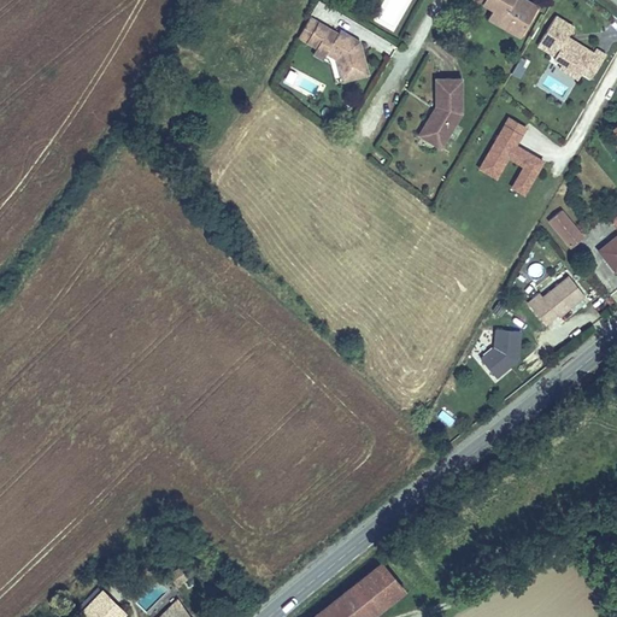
[(538,7),(524,0),(477,0),(493,9),(504,15),(500,19),(523,33),(538,7)]
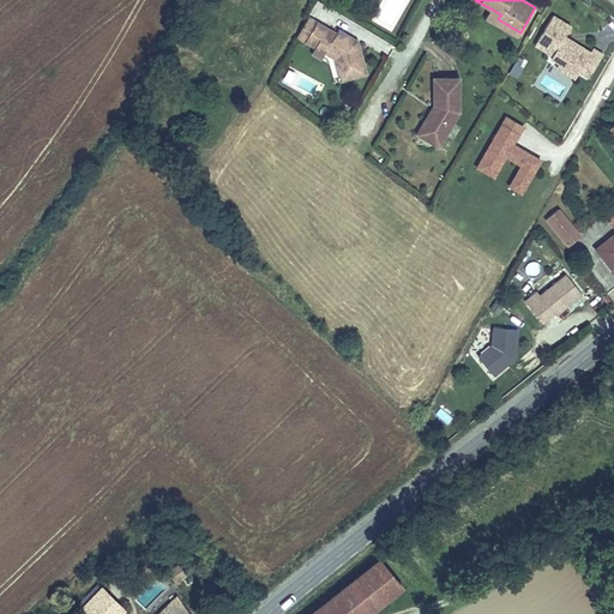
[(498,19),(501,14),(491,8),(486,18),(518,36),(521,32),(498,19)]
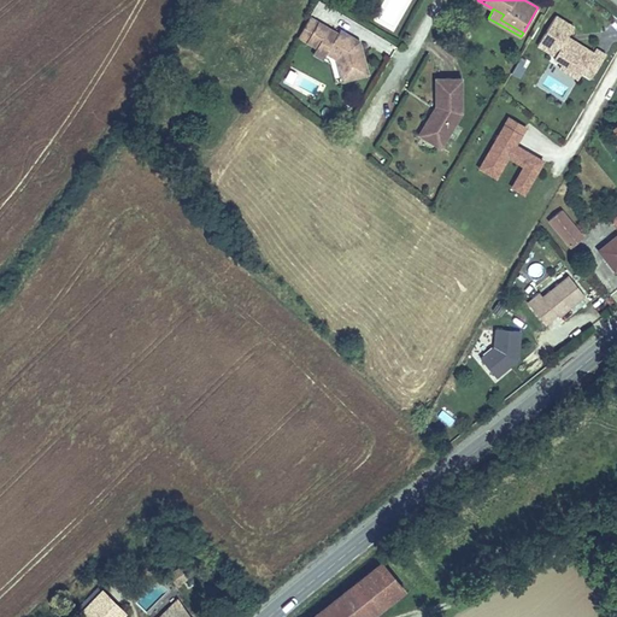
[(604,53),(568,34),(574,24),(553,12),(533,51),(580,75),(580,74),(591,78),(604,53)]
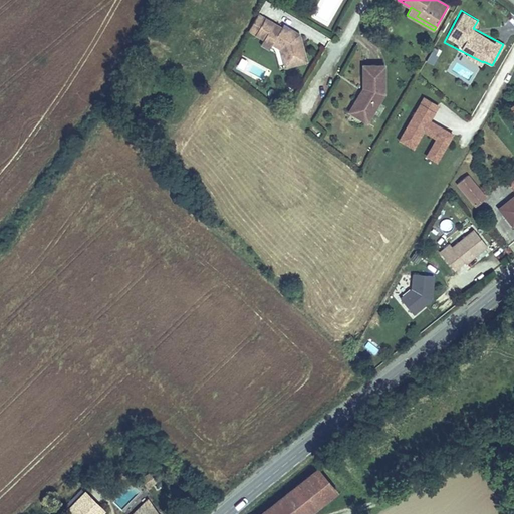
[(255,35),(265,18),(258,14),(248,31),(255,35)]
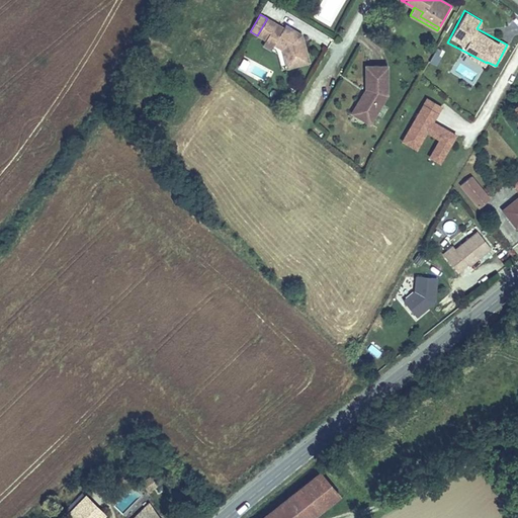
[(309,62),(301,34),(290,28),(288,30),(283,28),(267,18),(257,35),(266,39),(267,37),(275,41),(273,45),(274,45),(282,50),(287,68),(309,62)]
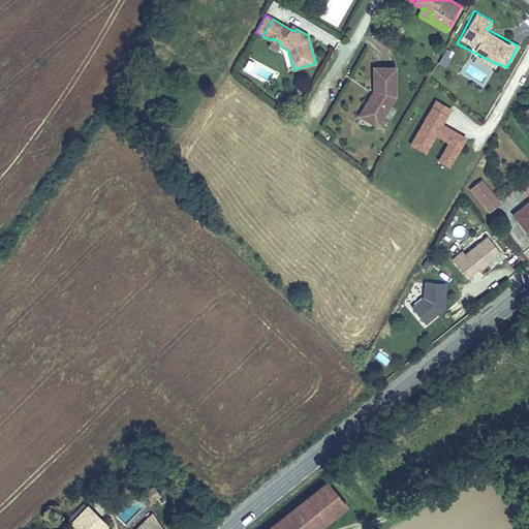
[(277,51),(280,45),(279,45),(281,42),(273,38),(272,40),(269,45),(277,51)]
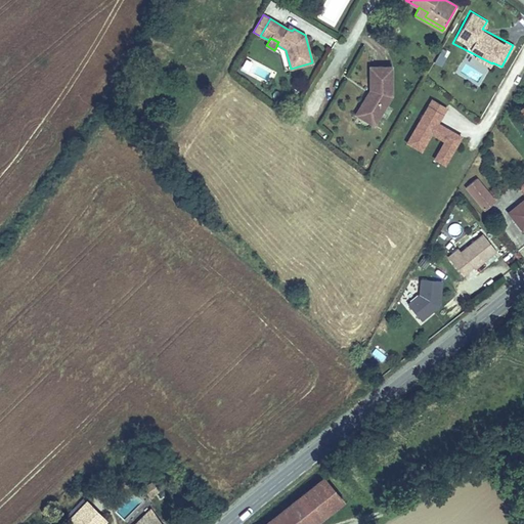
[(434,62),(441,67),(448,51),(441,48),(434,62)]
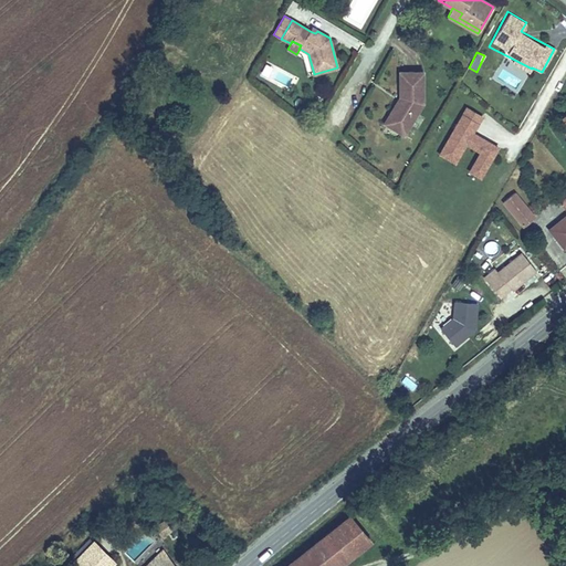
[(406,132),(423,103),(423,72),(399,72),(399,97),(402,97),(402,101),(389,122),(406,132)]
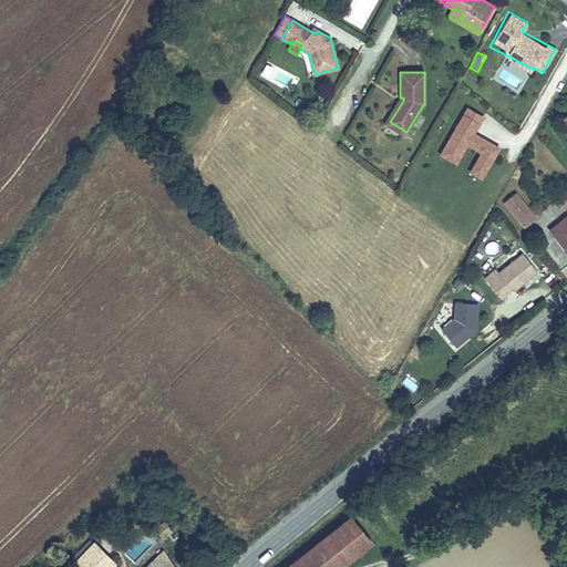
[(406,132),(390,122),(403,101),(403,98),(400,98),(384,124),(405,135),(406,132)]
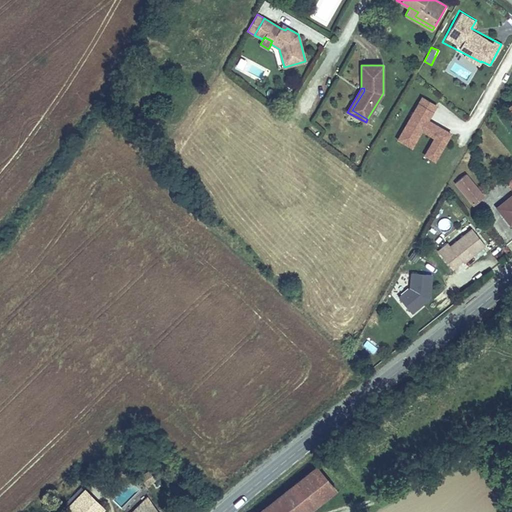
[(419,94),(396,140),(412,148),(420,132),(431,137),(422,154),(435,161),(451,130),(428,119),(437,103),(419,94)]
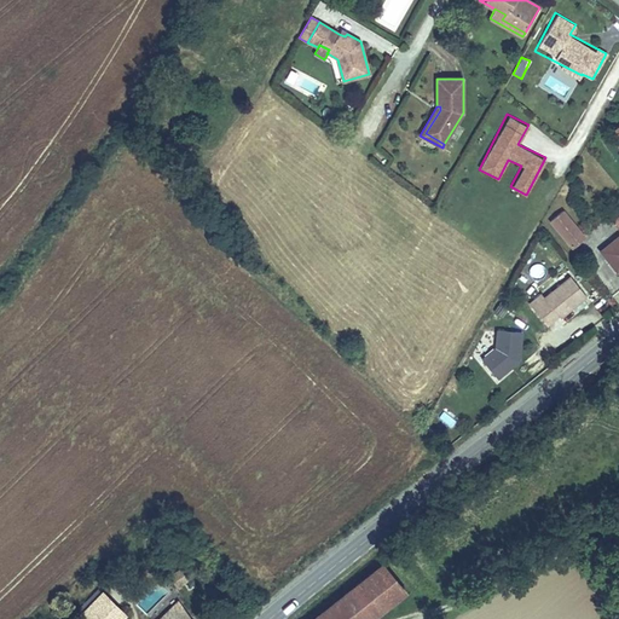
[(584,237),(562,212),(551,221),(572,247),(584,237)]
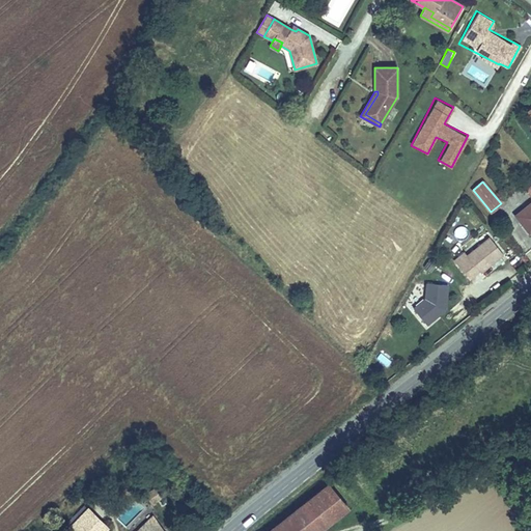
[(530,230),(530,186),(526,191),(530,197),(530,202),(515,216),(521,222),(523,221),(530,230)]
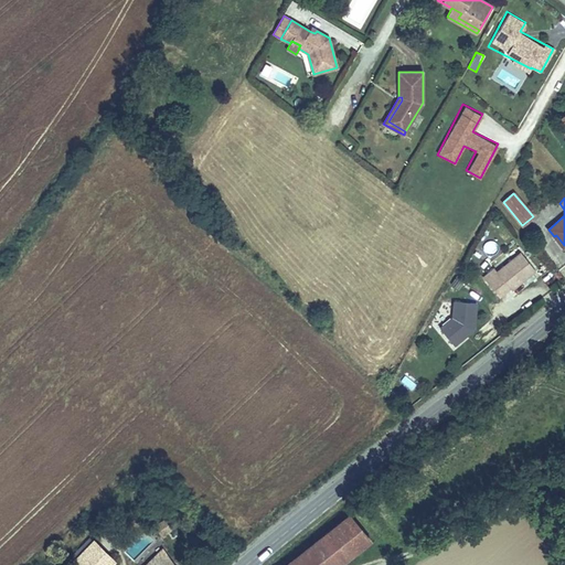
[(564,246),(564,245),(556,235),(554,236),(563,247),(564,246)]
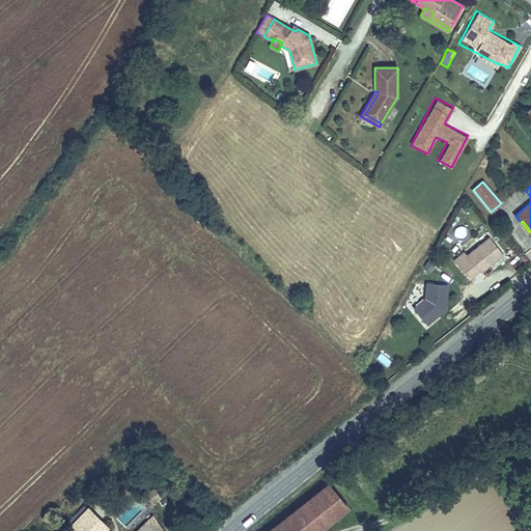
[(467,255),(490,238),(486,233),(465,252),(467,255)]
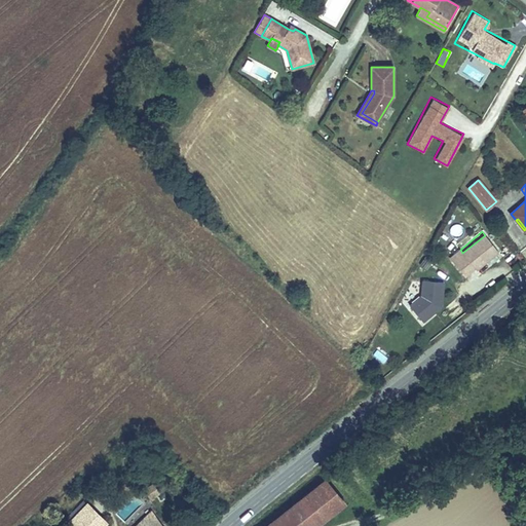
[(476,270),(498,252),(485,235),(462,253),(460,250),(450,258),(464,275),(474,267),(476,270)]
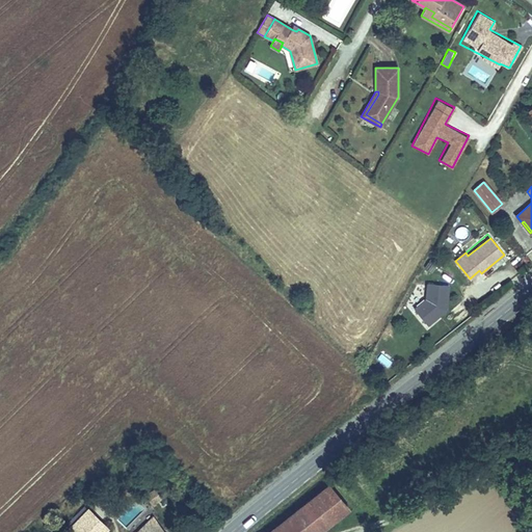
[(446,320),(447,283),(422,282),(420,319),(446,320)]
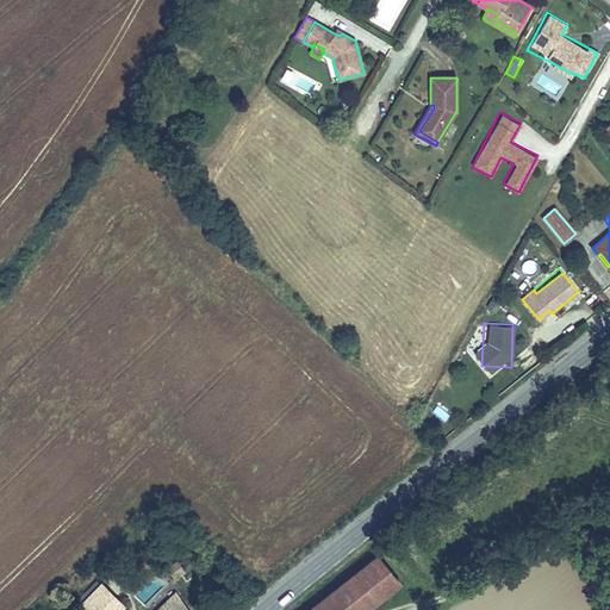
[(490,385),(485,379),(480,383),(486,388),(490,385)]
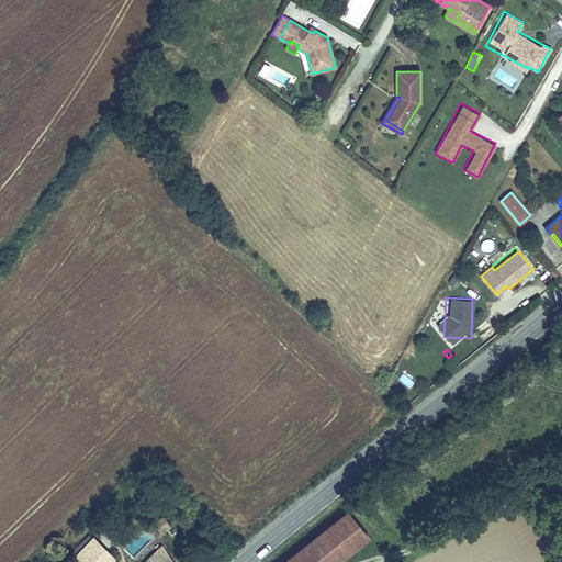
[(403,373),(398,379),(408,388),(414,382),(403,373)]
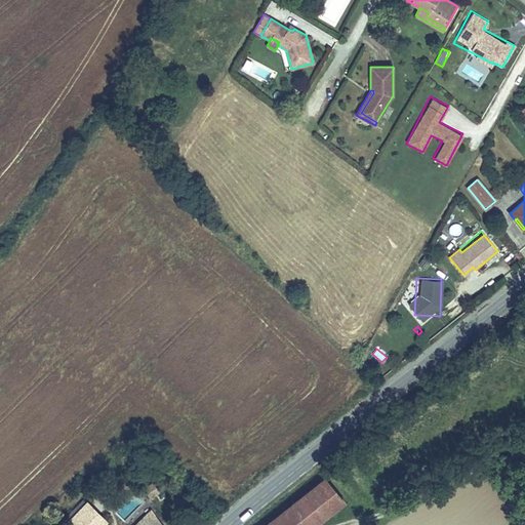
[(315,524),(344,502),(324,479),(323,480),(315,487),(315,486),(313,488),(305,495),(305,494),(303,495),(303,496),(294,503),(294,502),(292,503),(293,505),(285,512),(284,511),(282,512),(283,513),(275,519),(274,519),(273,520),(267,524),(315,524)]
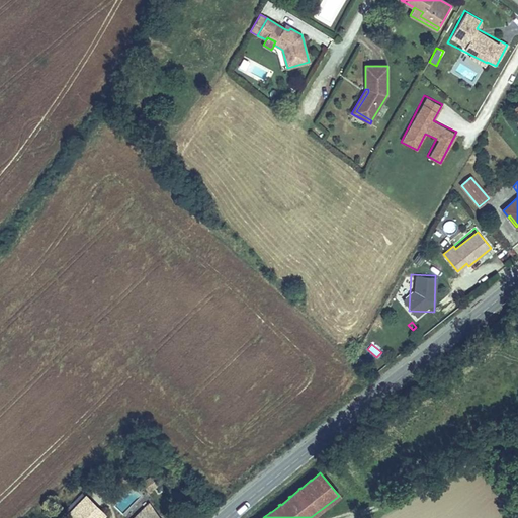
[(155,487),(161,483),(155,475),(149,479),(155,487)]
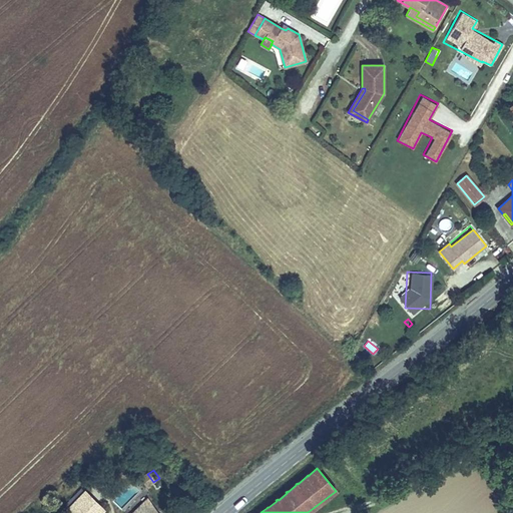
[(153,482),(147,474),(140,479),(146,487),(153,482)]
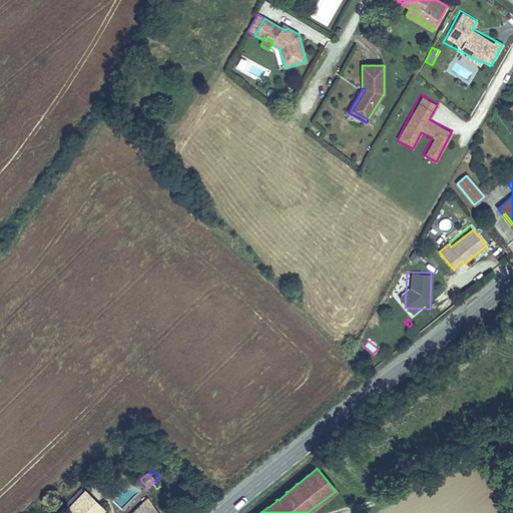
[(129,488),(116,501),(123,508),(136,495),(129,488)]
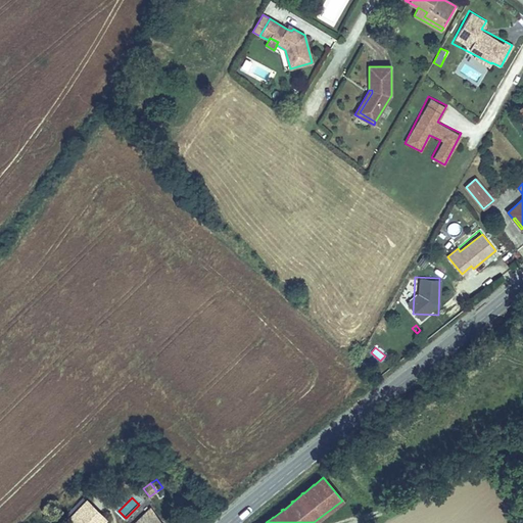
[(70,519),(87,503),(83,498),(66,515),(70,519)]
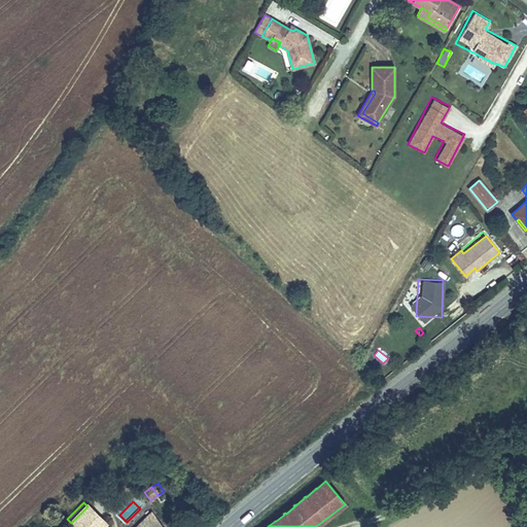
[(102,526),(106,523),(88,505),(88,506),(71,523),(70,524),(72,526),(102,526)]
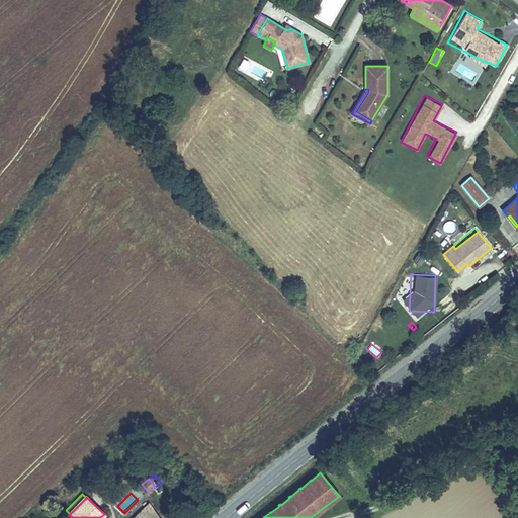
[(160,517),(150,504),(136,517),(135,517),(160,517)]
